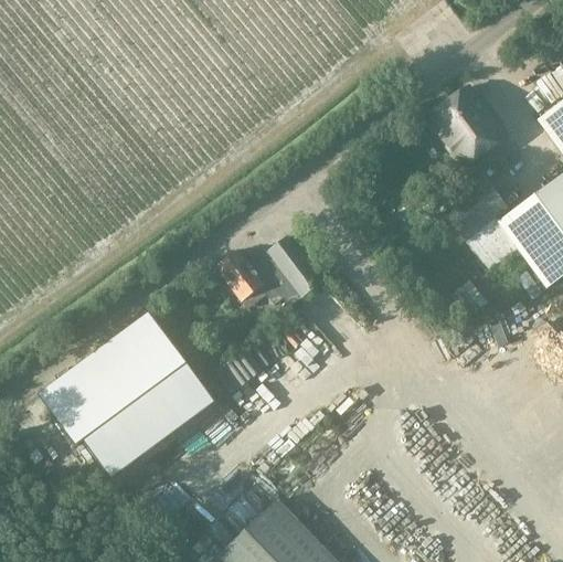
[(467,81),(426,116),(464,167),(507,135),(467,81)]
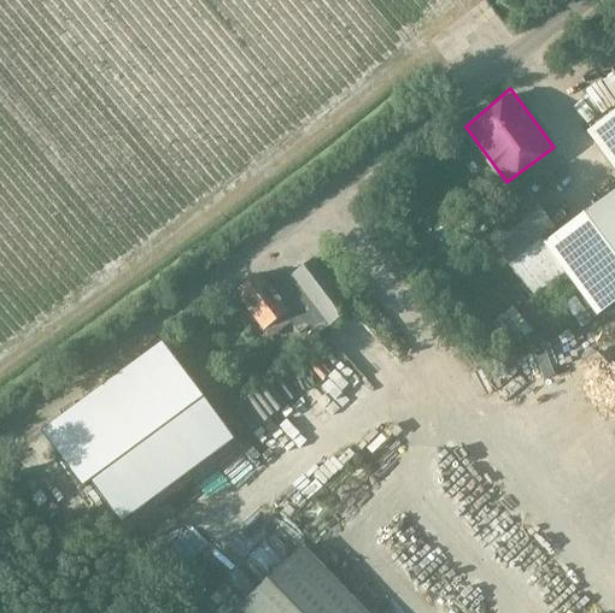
[(614,107),(586,129),(614,168),(614,107)]
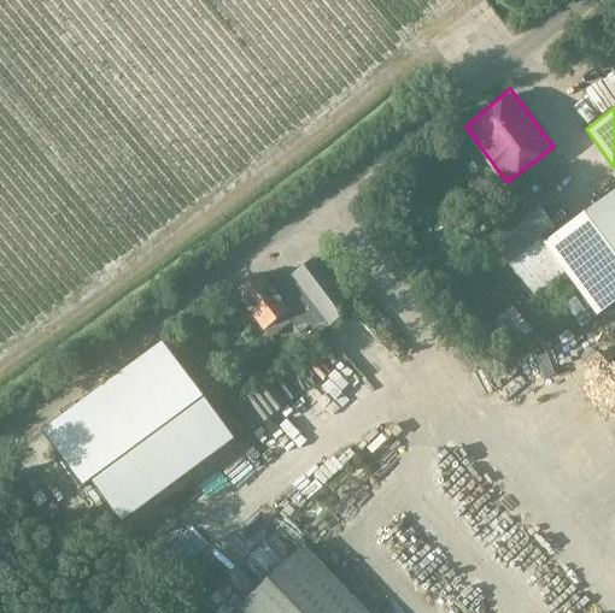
[(497,210),(478,224),(499,249),(534,294),(563,270),(596,313),(614,299),(614,188),(585,210),(544,240),(542,235),(555,225),(542,210),(525,188),(497,210)]
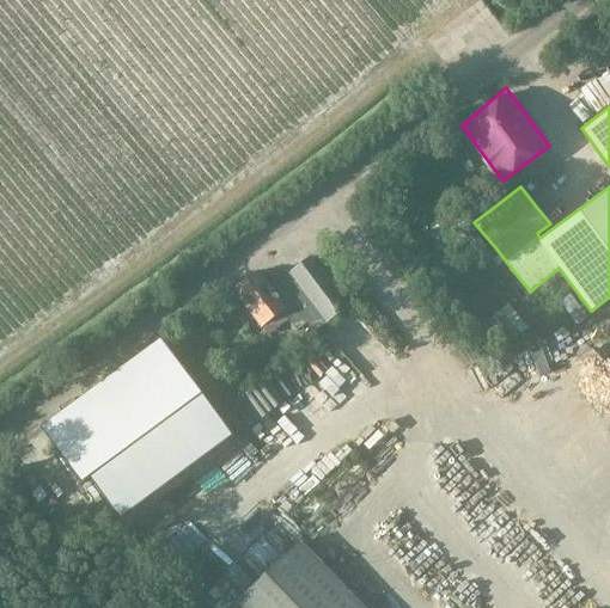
[(297,327),(306,320),(315,330),(352,302),(311,252),(269,283),(257,266),(232,287),(262,325),(282,309),(297,327)]
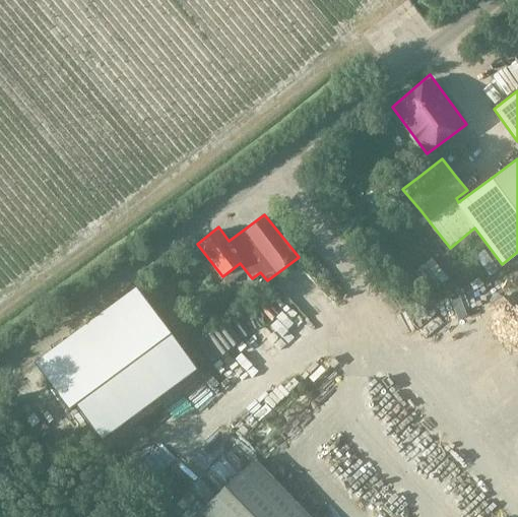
[(423,264),(445,282),(457,267),(436,249),(423,264)]
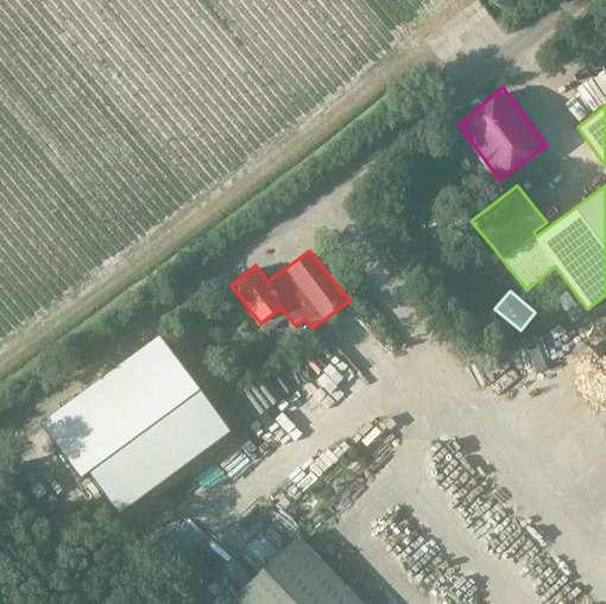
[(563,318),(549,319),(550,329),(574,326),(573,309),(563,310),(563,318)]
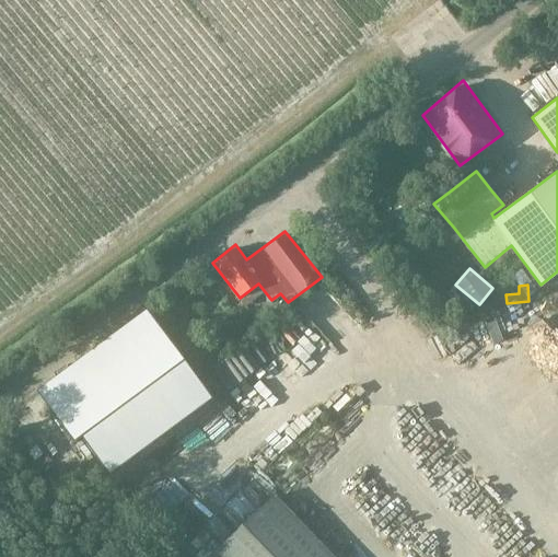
[(211,397),(157,323),(46,405),(73,441),(81,436),(107,473),(211,397)]
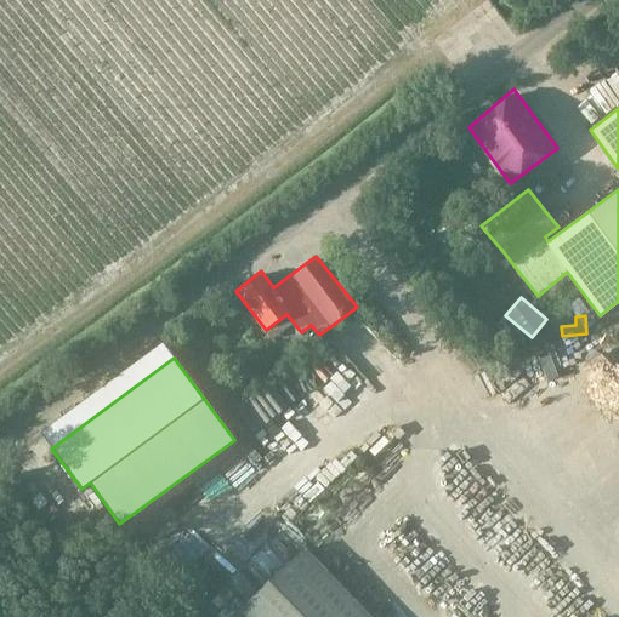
[(225,492),(244,501),(249,487),(231,479),(225,492)]
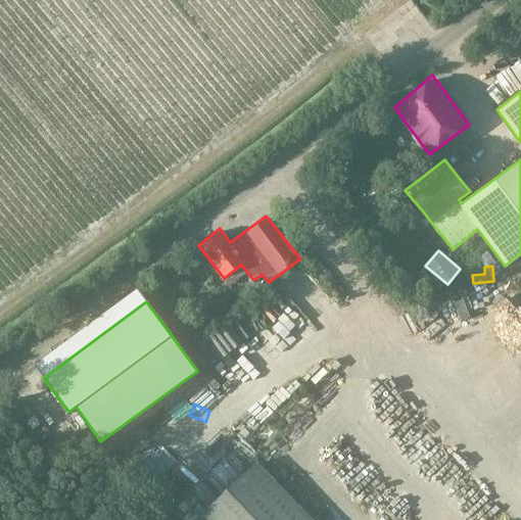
[(314,519),(256,460),(195,519),(196,519),(314,519)]
